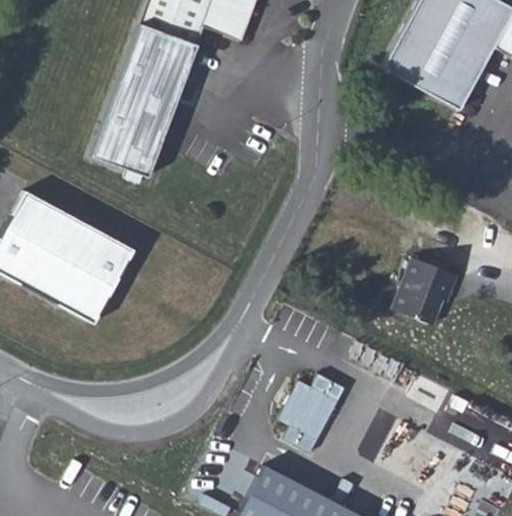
[(149,0),(93,157),(126,170),(144,177),(149,179),(206,27),(243,41),(259,0),(149,0)]
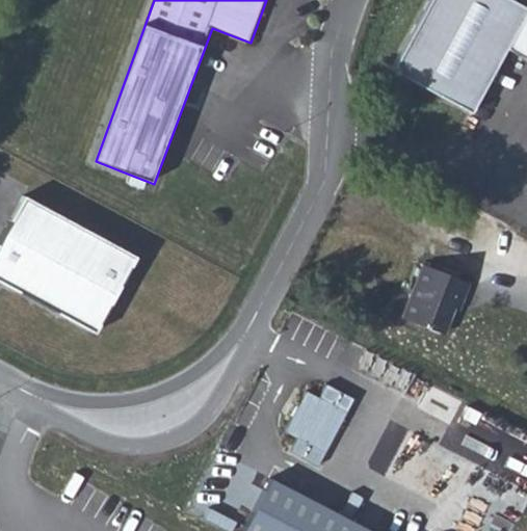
[(526,7),(512,0),(431,0),(395,71),(474,113),(509,50),(526,58),(526,7)]
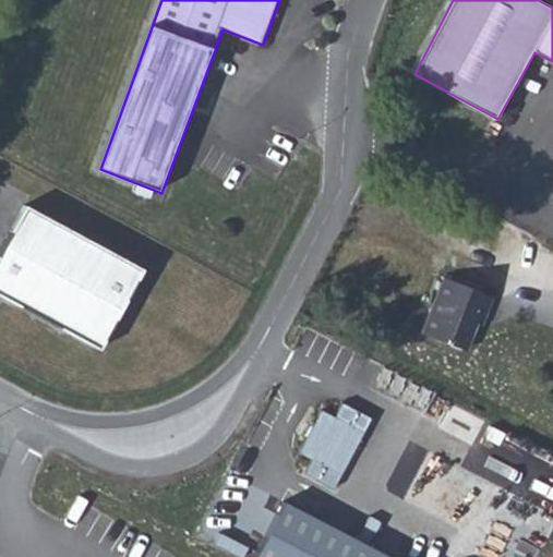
[(156,191),(136,183),(133,191),(154,200),(156,191)]
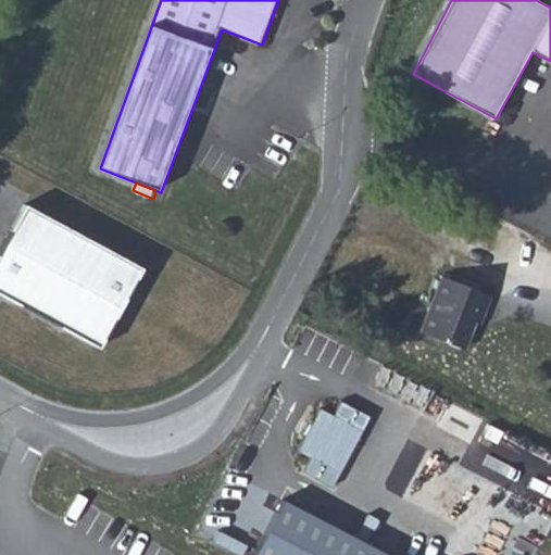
[(0,293),(102,349),(145,269),(28,205),(0,257),(0,293)]
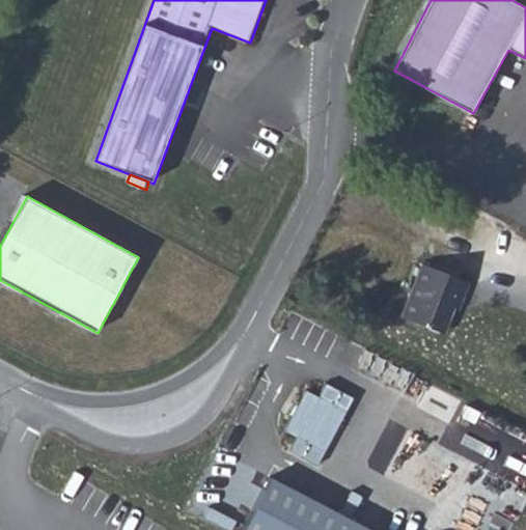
[(455,309),(462,311),(472,283),(425,266),(406,318),(446,334),(451,322),(455,309)]
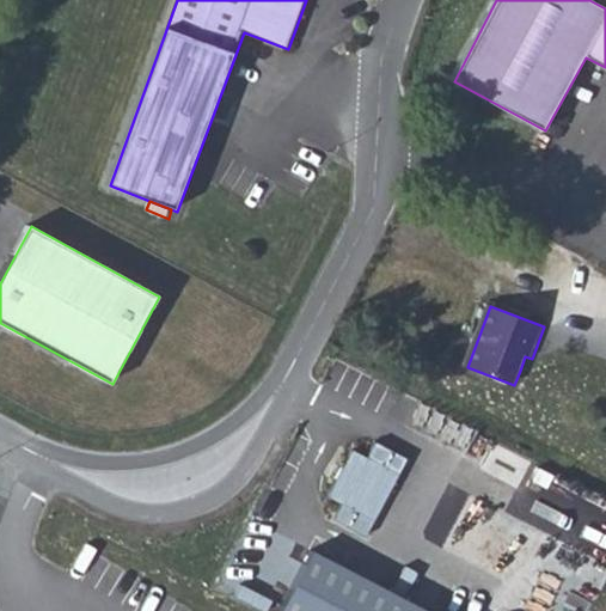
[(525,356),(520,371),(526,373),(532,359),(525,356)]
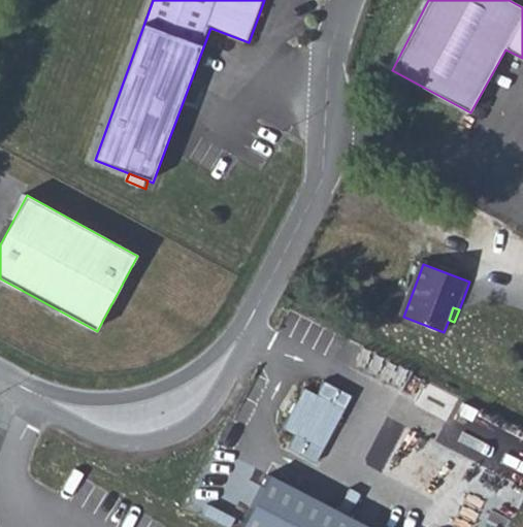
[(319,463),(354,396),(327,382),(320,395),(307,389),(286,429),(298,435),(291,449),(319,463)]
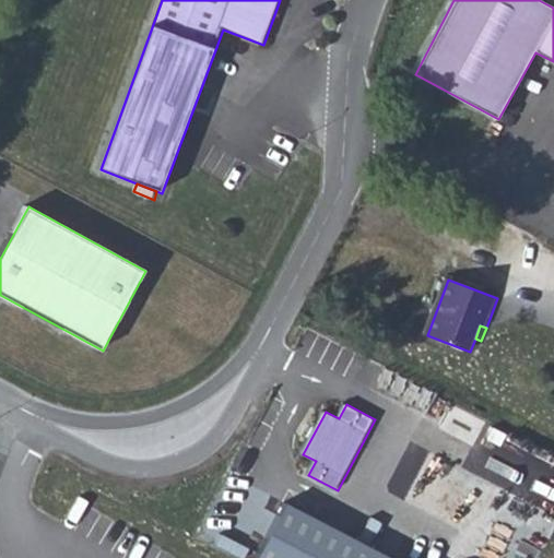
[(392,557),(287,503),(259,557),(392,557)]
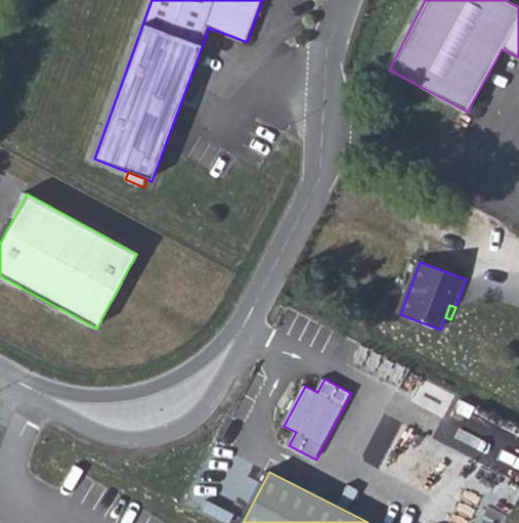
All buildings are outlined.
